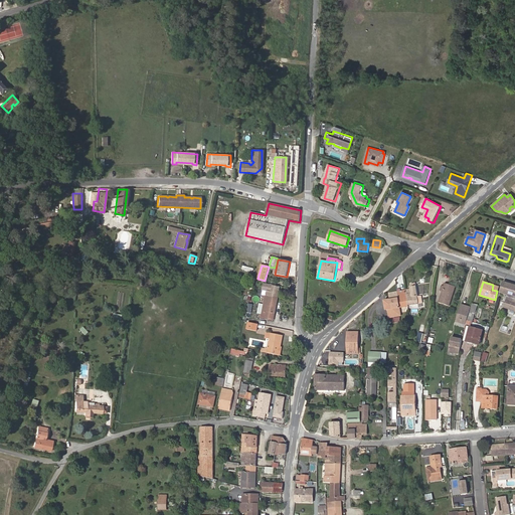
[(514,285),(504,282),(501,293),(509,296),(505,308),(514,310),(514,285)]
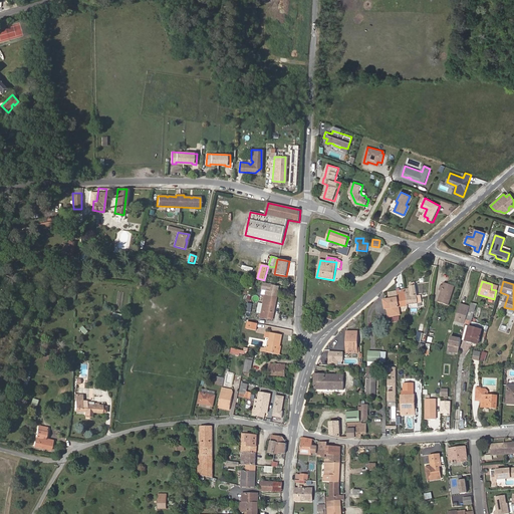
[(409,288),(405,289),(405,290),(408,305),(418,303),(415,283),(411,283),(411,286),(409,286),(409,288)]
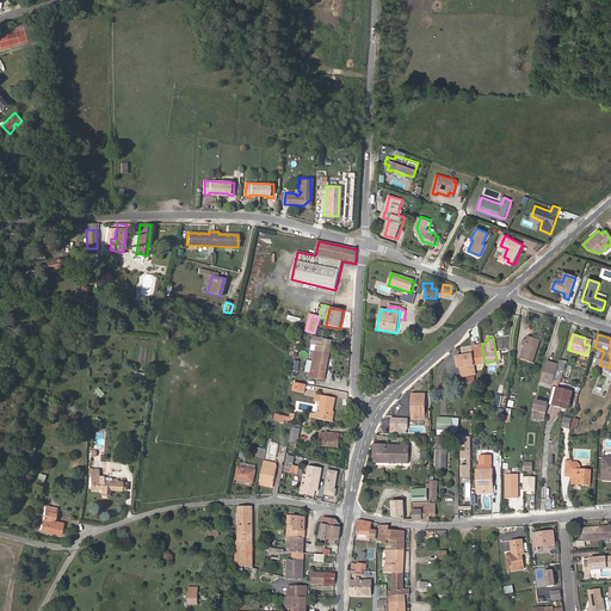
[(526,340),(525,346),(520,358),(534,363),(541,340),(528,337),(526,340)]
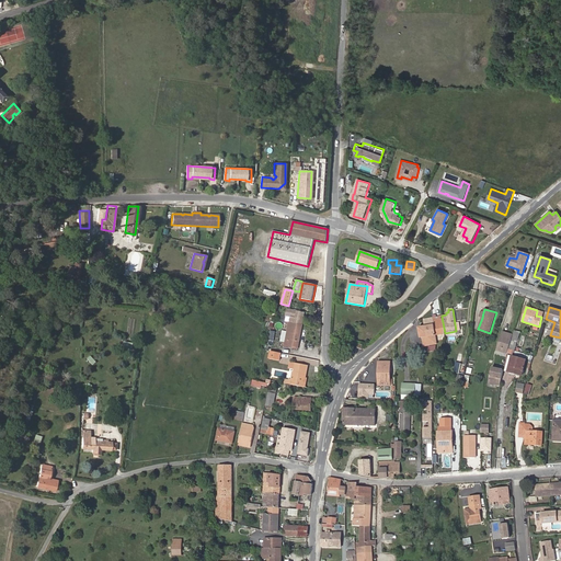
[(296,318),(292,317),(292,318),(290,322),(286,340),(296,341),(299,342),(305,313),(297,311),(296,318)]
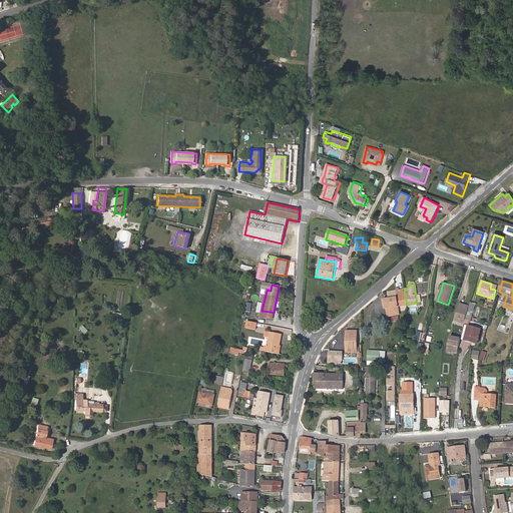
[(399,288),(396,289),(396,291),(399,307),(407,305),(404,290),(399,291),(399,288)]
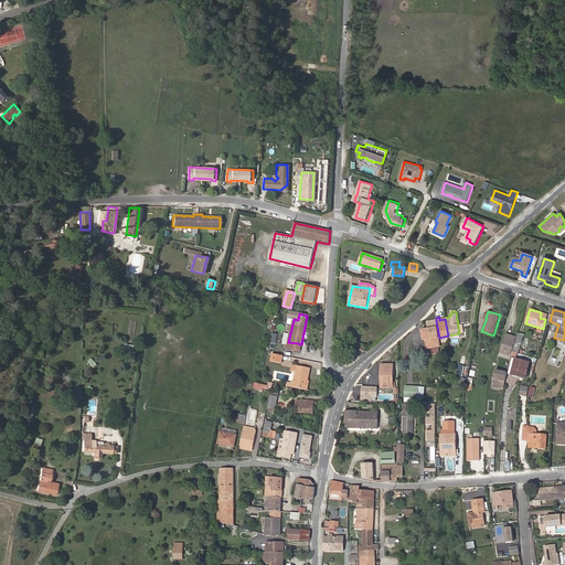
[(440,345),(439,338),(436,320),(427,322),(428,329),(425,330),(426,339),(427,348),(430,347),(440,345)]
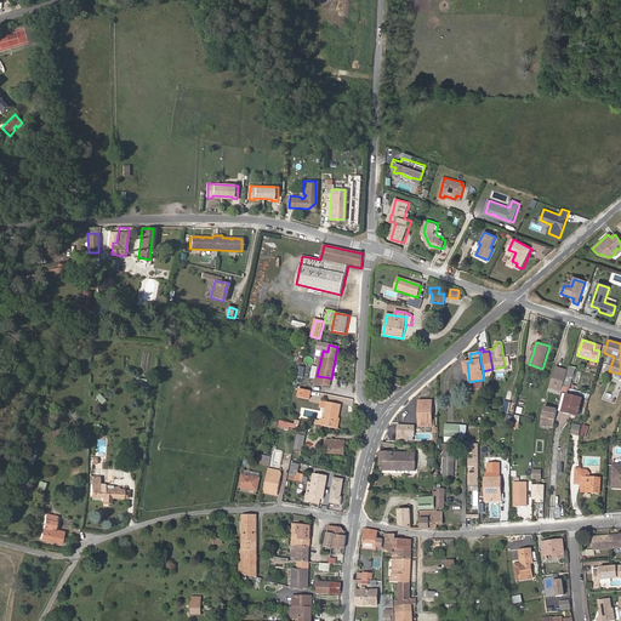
[(550,387),(563,392),(564,387),(569,371),(556,368),(550,387)]
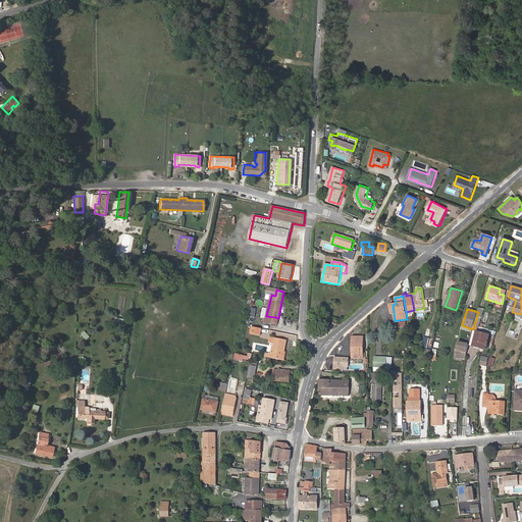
[(275,317),(266,316),(266,318),(265,322),(273,324),(275,317)]
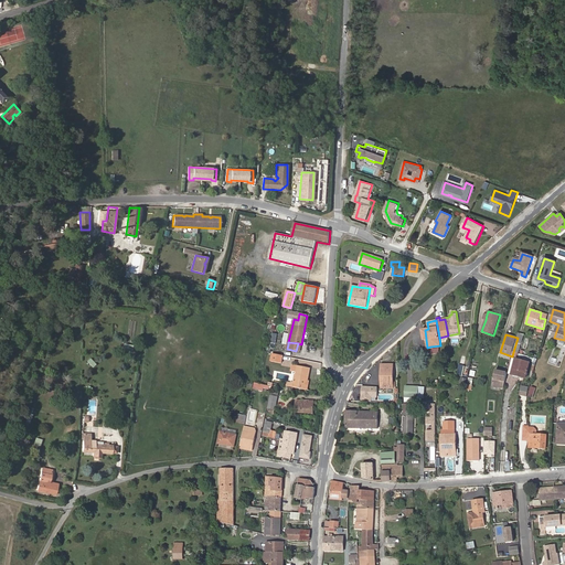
[(284,355),(274,354),(273,362),(283,363),(284,355)]
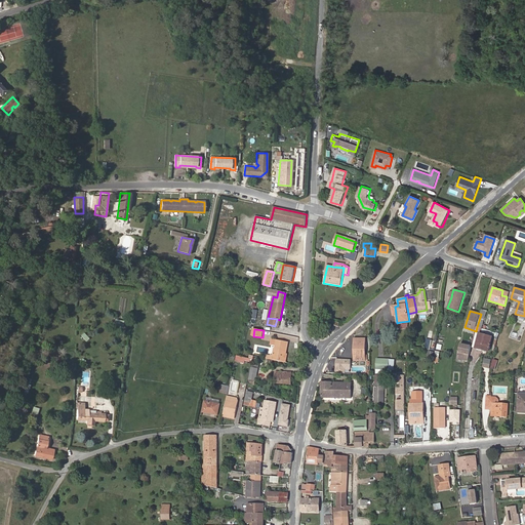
[(488,348),(490,348),(492,336),(480,333),(476,349),(487,352),(488,348)]
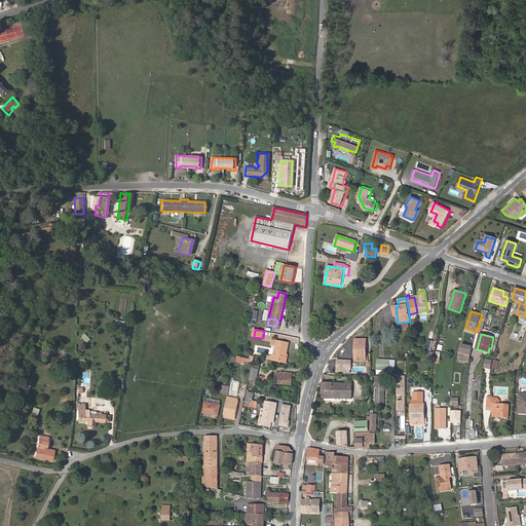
[(357,351),(357,360),(366,361),(367,338),(358,338),(358,342),(355,342),(355,351),(357,351)]
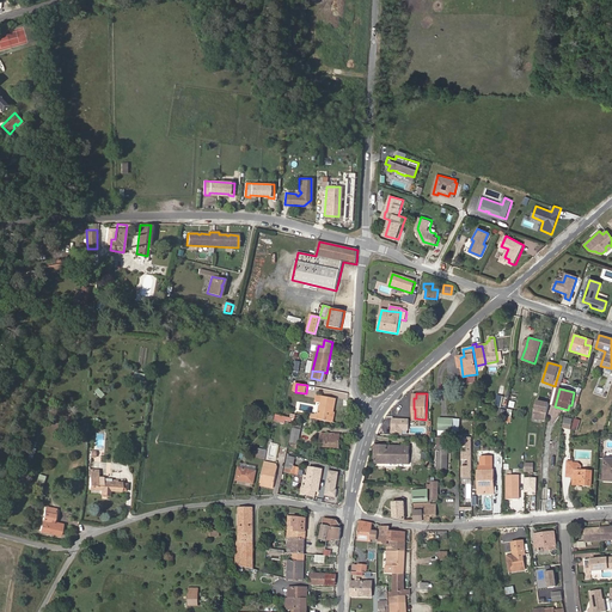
[(332,423),(336,399),(322,397),(317,420),(332,423)]
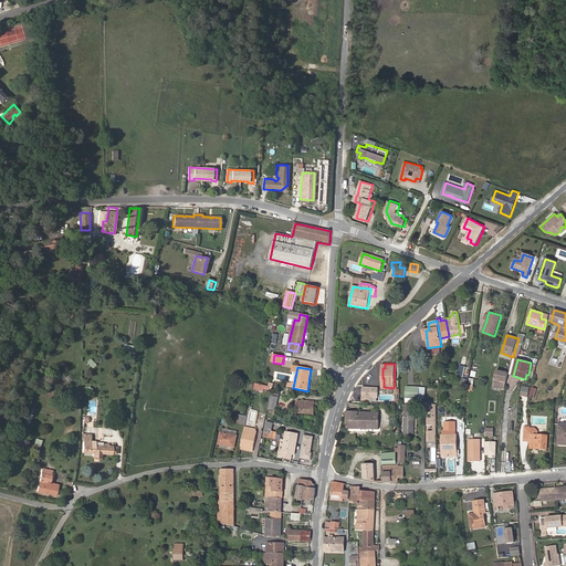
[(494,383),(505,384),(507,374),(496,370),(494,383)]
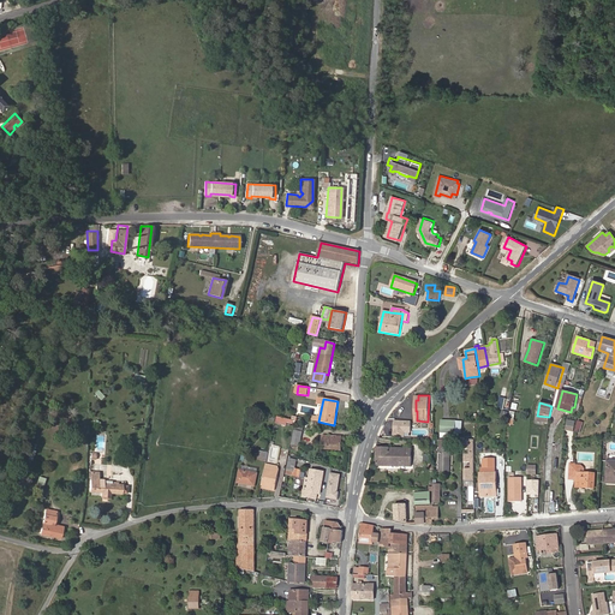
[(457,422),(441,421),(441,437),(455,439),(455,431),(457,422)]
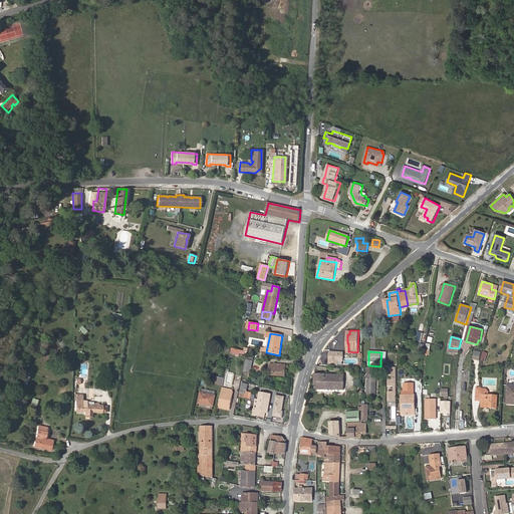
[(342,361),(342,353),(329,352),(328,366),(336,366),(336,361),(342,361)]
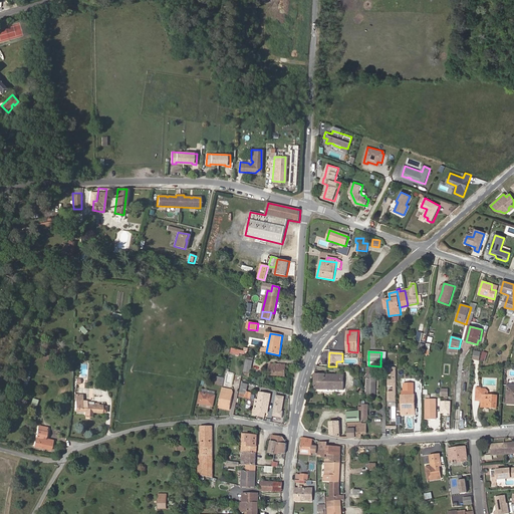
[(254,358),(247,356),(244,371),(251,372),(251,368),(252,369),(254,358)]
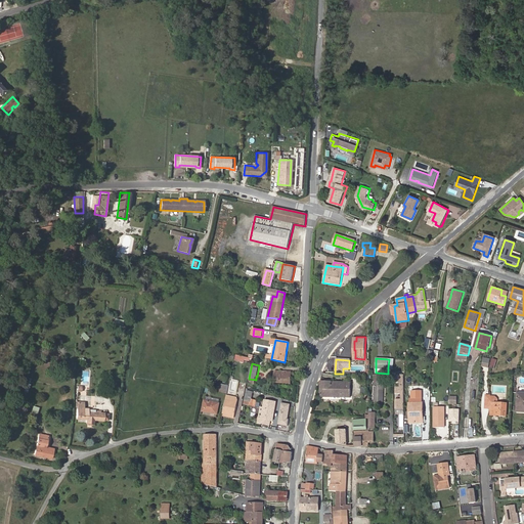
[(274,372),(274,382),(291,383),(292,372),(276,370),(274,372)]
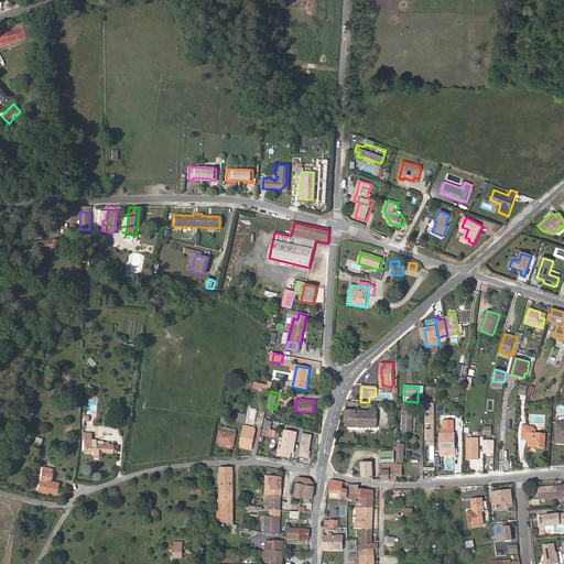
[(413,433),(413,412),(412,412),(412,403),(403,403),(403,433),(413,433)]
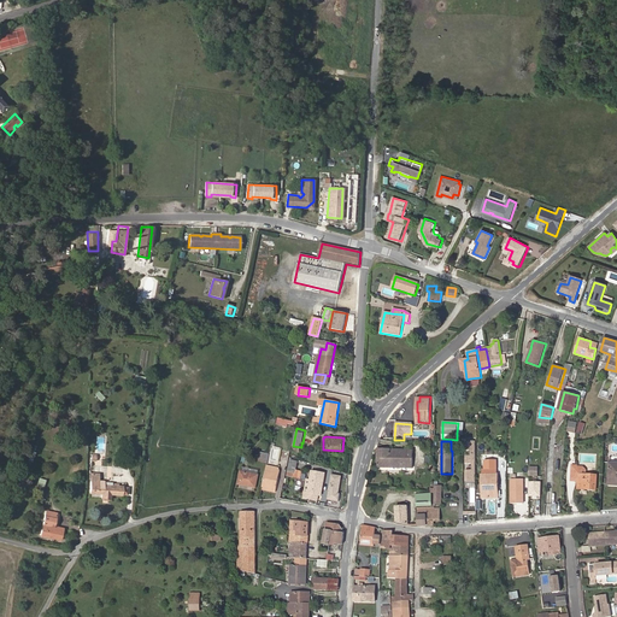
[(378,464),(378,468),(412,468),(413,450),(377,450),(376,464),(378,464)]
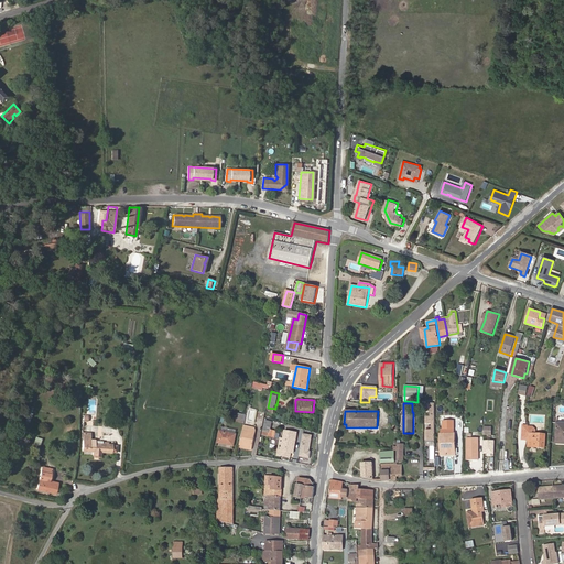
[(273,422),(267,420),(262,435),(270,437),(273,422)]
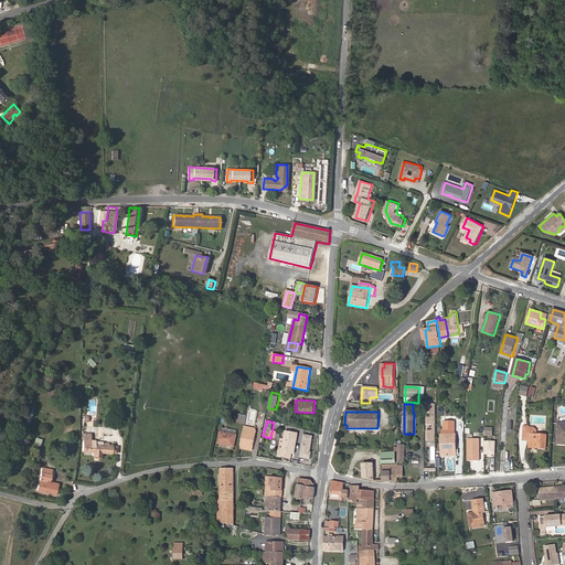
[(444,435),(441,435),(440,435),(441,457),(457,456),(456,435),(455,435),(455,429),(449,430),(449,423),(444,423),(444,430),(444,435)]
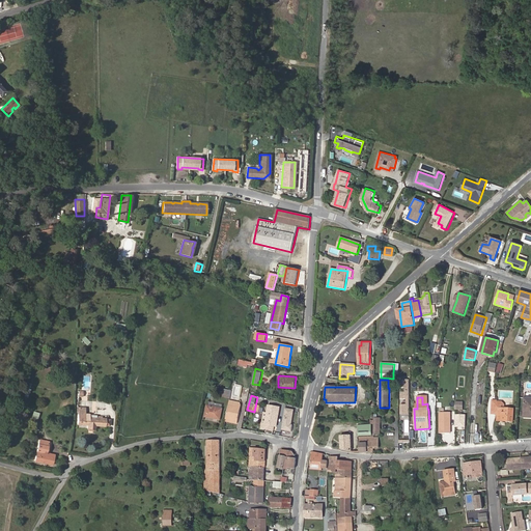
[(207,406),(205,416),(220,419),(222,409),(222,406),(210,402),(208,406),(207,406)]
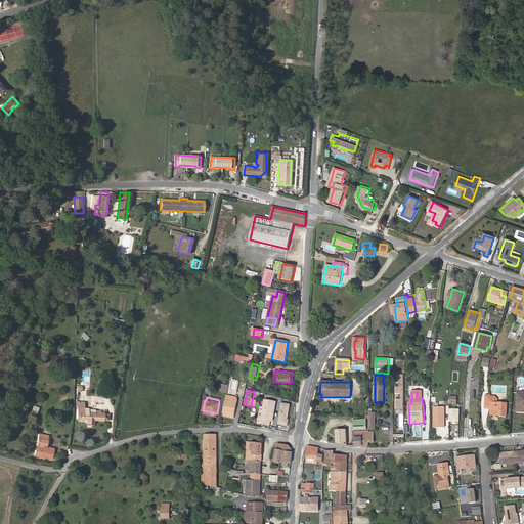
[(506,417),(507,403),(497,403),(491,402),(492,398),(489,397),(488,406),(491,406),(491,408),(491,416),(506,417)]
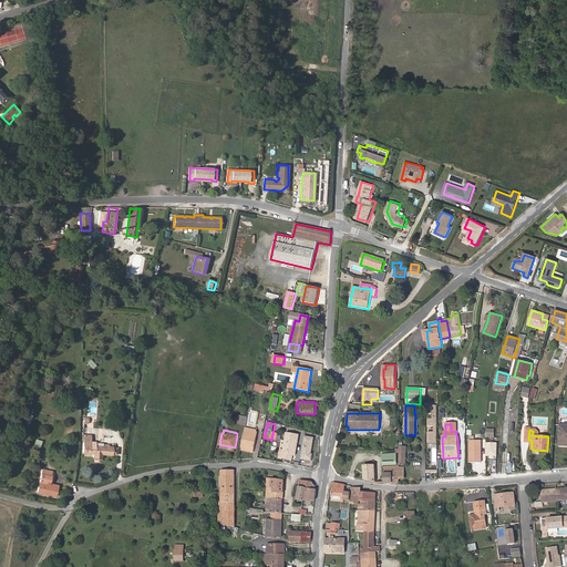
[(244,433),(240,449),(253,452),(257,433),(253,432),(251,431),(250,434),(244,433)]
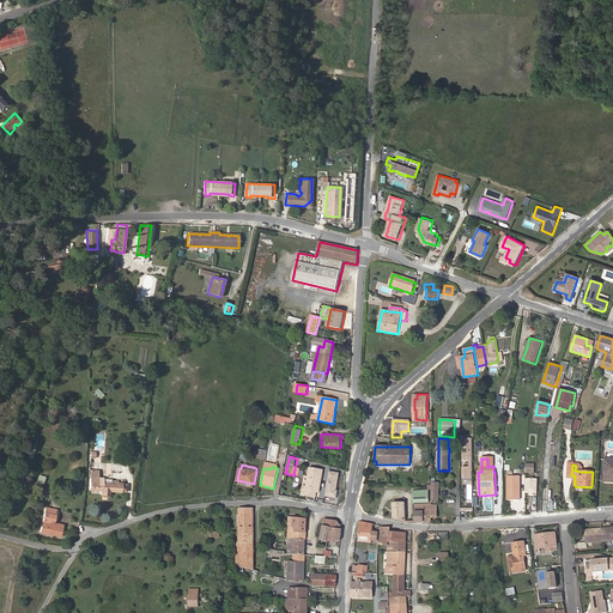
[(316,492),(317,492),(320,480),(321,480),(323,471),(310,468),(309,477),(307,489),(303,487),(302,495),(315,497),(316,492)]
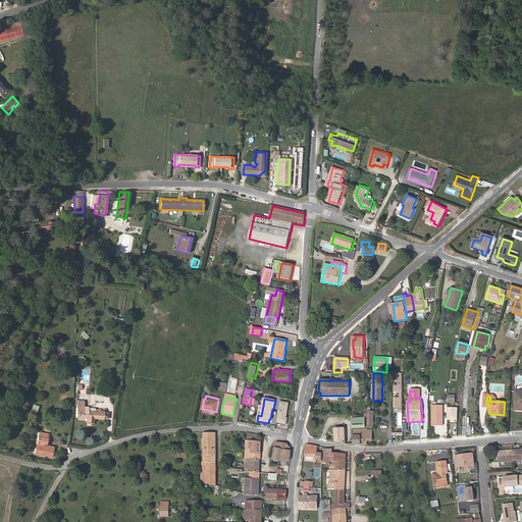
[(30,414),(36,416),(40,406),(34,404),(30,414)]
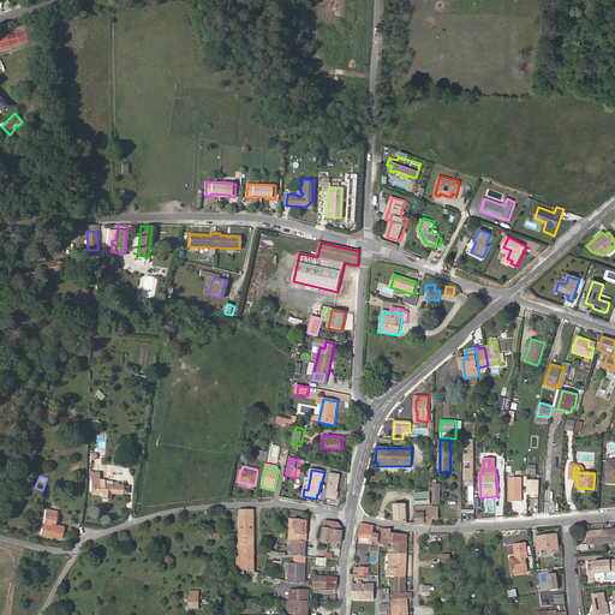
[(101,496),(111,497),(111,493),(121,494),(121,493),(127,493),(127,487),(123,487),(123,484),(112,484),(112,482),(103,481),(103,479),(100,479),(91,478),(90,491),(101,491),(101,496)]
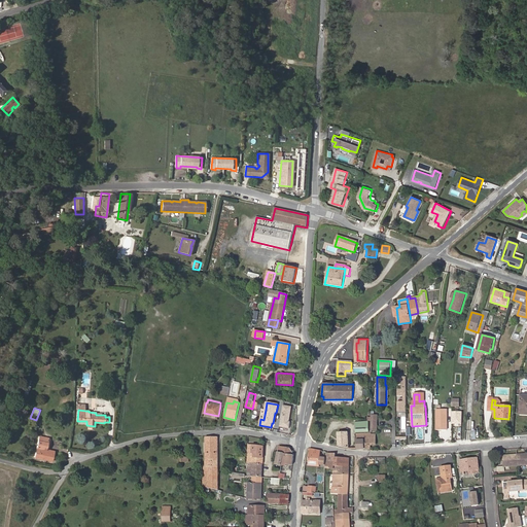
[(447,410),(436,410),(436,430),(447,430),(447,410)]
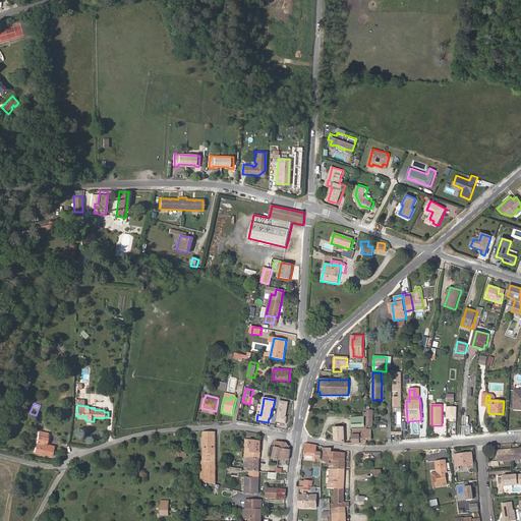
[(363,416),(350,417),(351,427),(364,426),(363,416)]
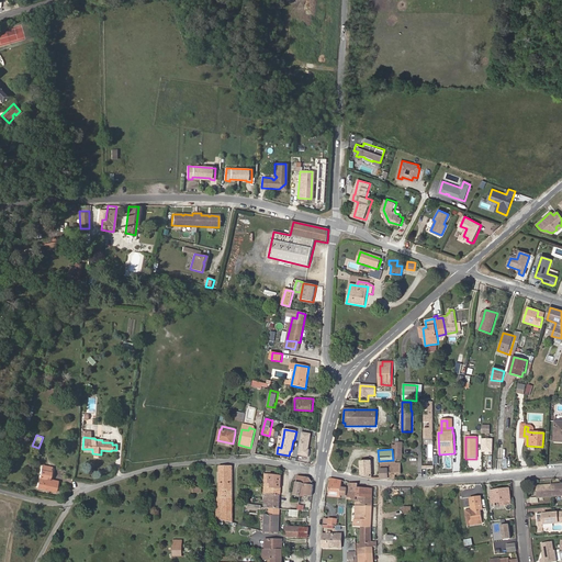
[(360,461),(361,474),(361,476),(372,479),(374,479),(378,479),(381,479),(380,463),(372,464),(371,461),(360,461)]
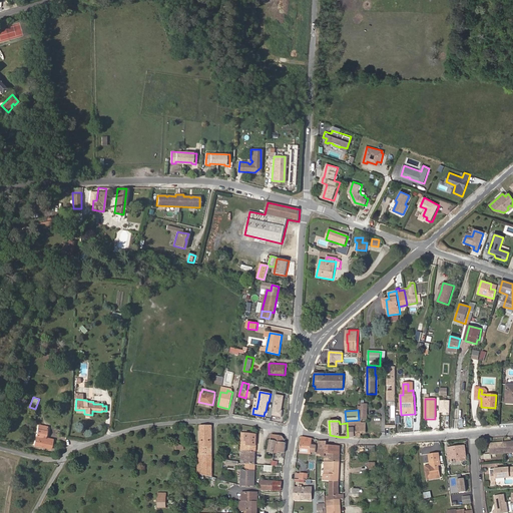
[(348,437),(361,436),(361,434),(361,423),(347,423),(348,437)]
